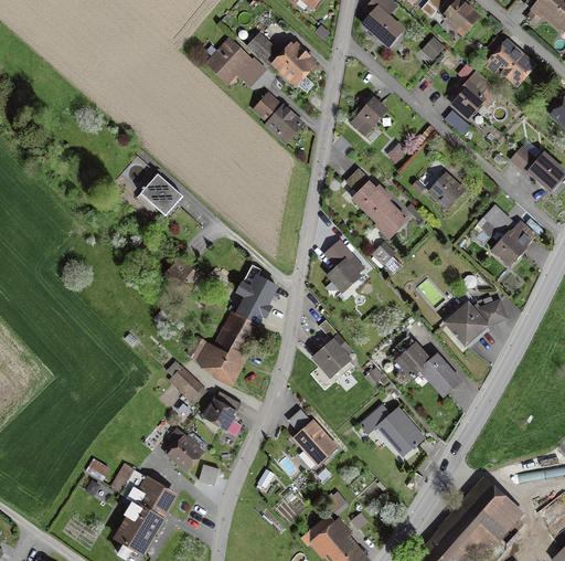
[(376,36),(387,46),(403,28),(388,16),(400,3),(396,0),(372,0),(364,9),(368,12),(359,22),(376,36)]
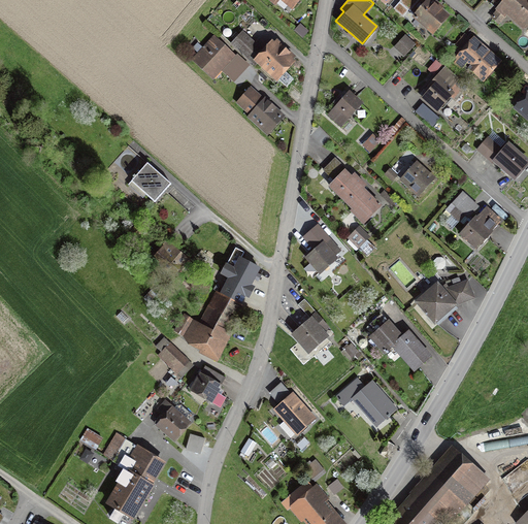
[(437,29),(448,15),(438,8),(439,6),(437,4),(434,1),(432,3),(429,0),(423,0),(415,10),(437,29)]
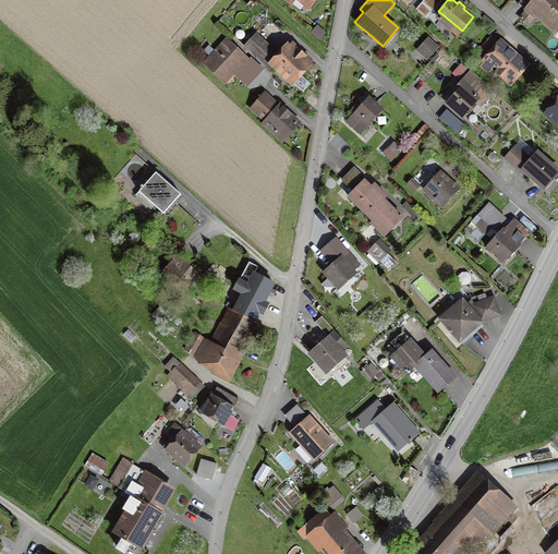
[(546,19),(557,27),(557,4),(552,0),(538,0),(535,5),(528,0),(525,0),(519,9),(535,21),(541,14),(546,19)]
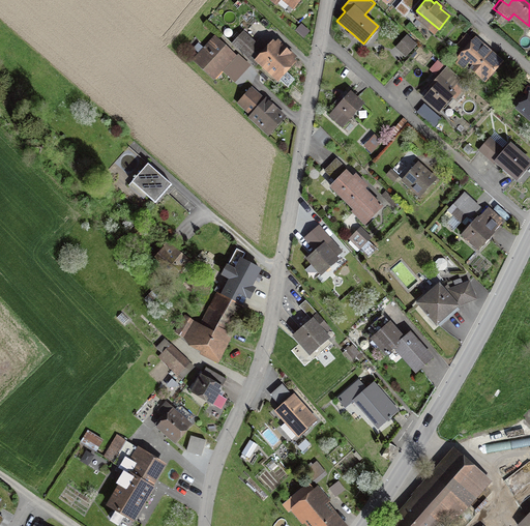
[(247,54),(260,40),(244,27),(233,39),(247,54)]
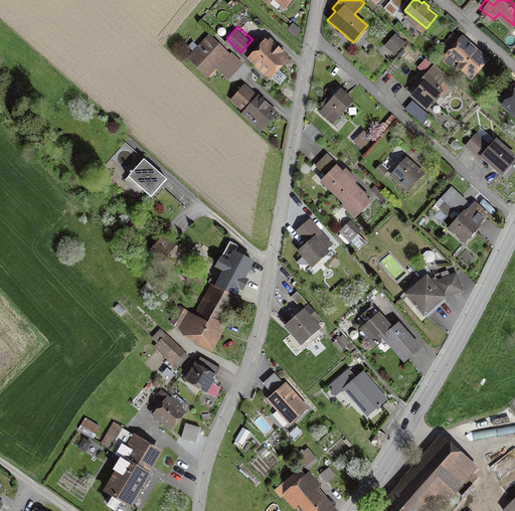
[(209,71),(227,50),(219,43),(208,33),(189,54),(209,71)]
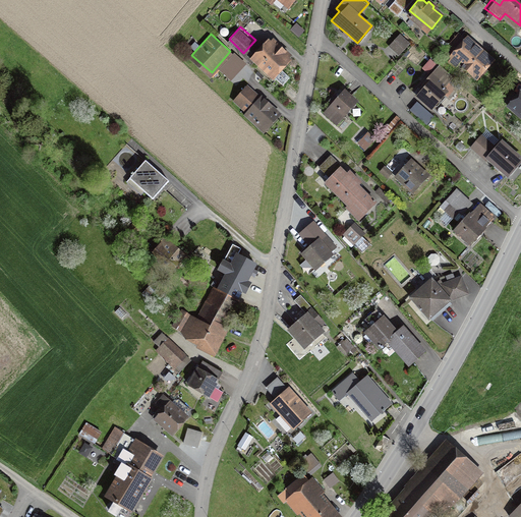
[(389,46),(399,55),(408,44),(398,36),(389,46)]
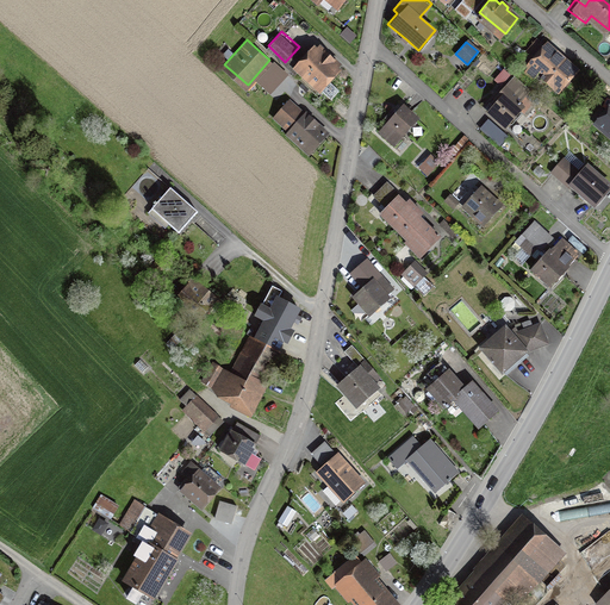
[(561,91),(580,69),(566,57),(555,49),(554,50),(547,43),(524,68),(534,76),(531,78),(536,82),(541,78),(549,85),(547,87),(555,95),(560,89),(561,91)]
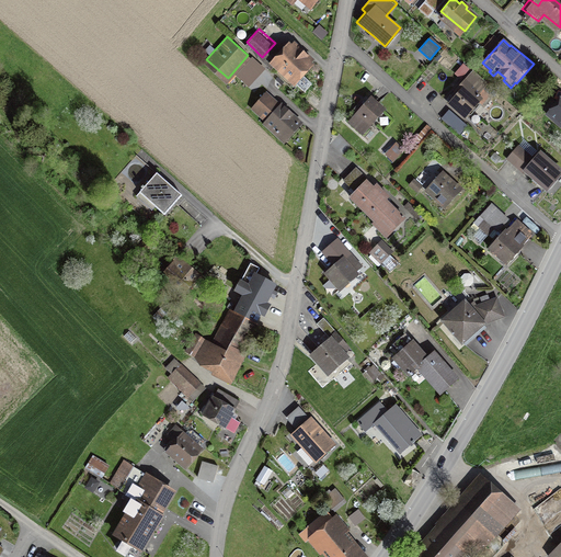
[(272,66),(278,59),(285,53),(275,43),(262,57),(272,66)]
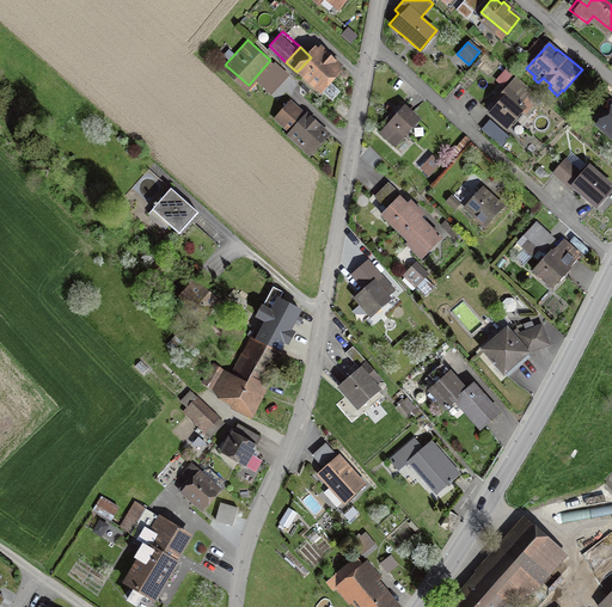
[(304,65),(328,89),(342,74),(346,72),(320,47),(311,57),(304,65)]
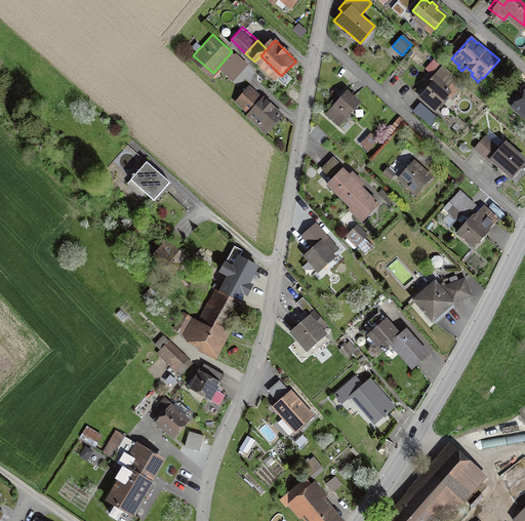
[(236,49),(221,66),(233,77),(248,61),(236,49)]
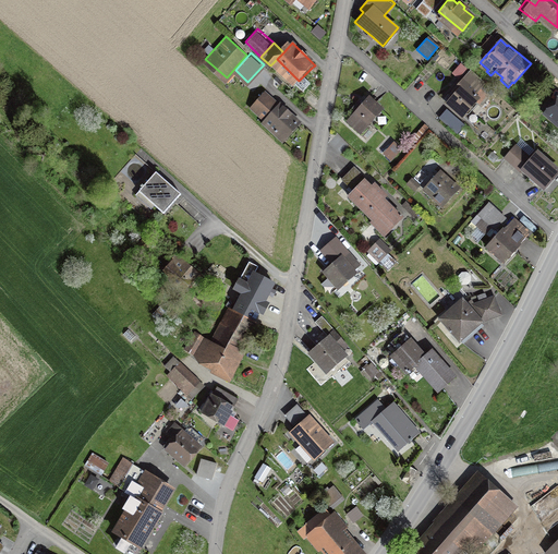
[(444,101),(463,119),(485,96),(480,92),(486,84),(470,69),(456,83),(459,85),(455,91),(444,101)]
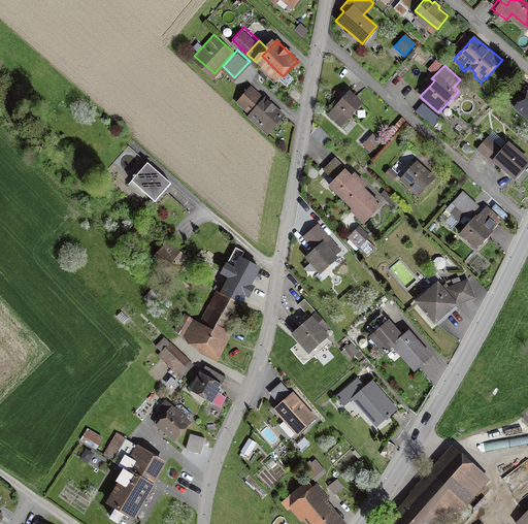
[(251,111),(261,99),(251,90),(240,101),(251,111)]
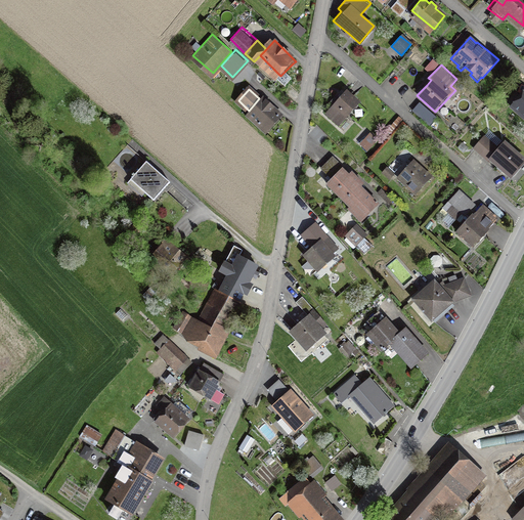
[(325,113),(339,125),(360,101),(347,90),(337,100),(325,113)]
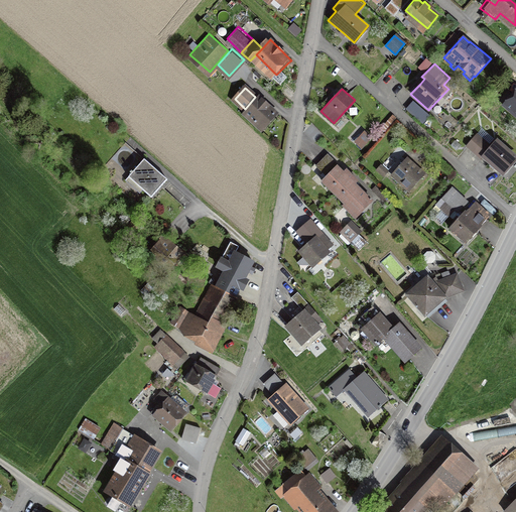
[(515,92),(505,106),(515,115),(515,92)]
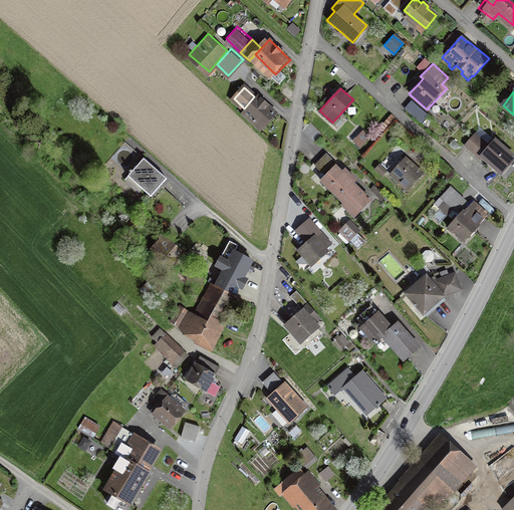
[(261,130),(276,112),(268,104),(256,94),(254,96),(244,108),(241,111),(261,130)]
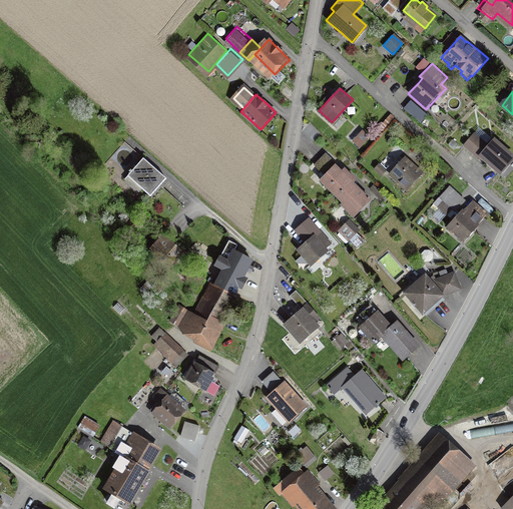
[(361,128),(353,138),(359,143),(367,134),(361,128)]
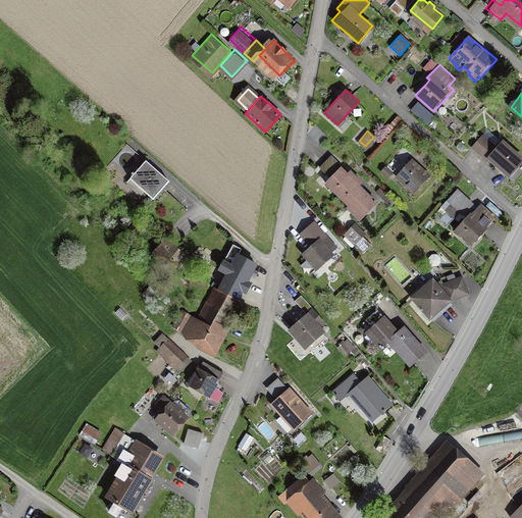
[(481,138),(474,148),(493,164),(508,175),(521,159),(502,143),(496,150),(481,138)]
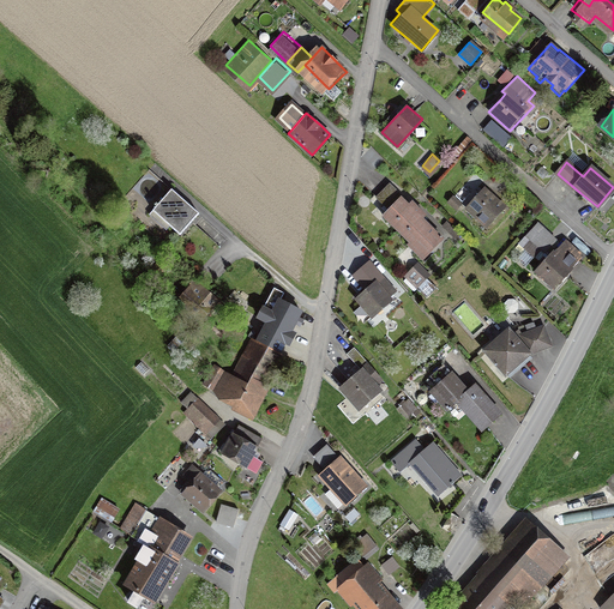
[(389,179),(383,186),(397,202),(402,197),(404,194),(389,179)]
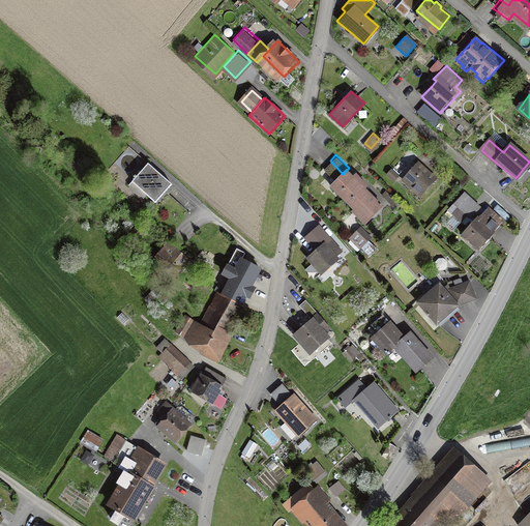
[(159,172),(147,161),(129,179),(157,205),(175,185),(159,172)]
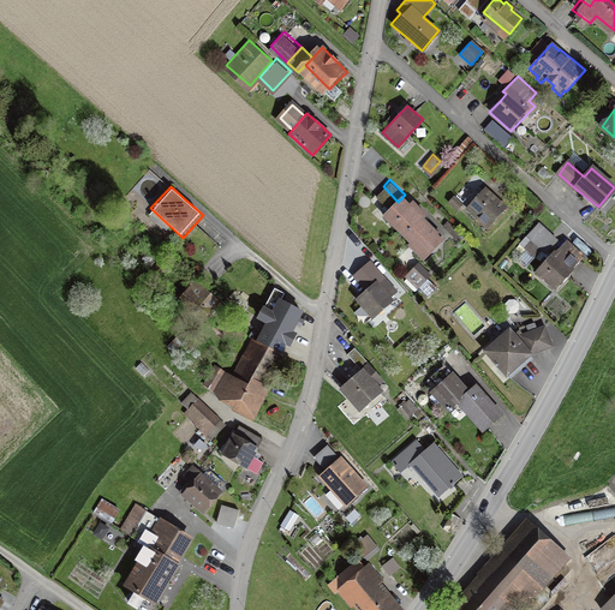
[(408,203),(402,197),(398,202),(383,186),(375,195),(387,207),(377,215),(423,259),(445,238),(423,217),(428,213),(423,209),(417,203),(413,198),(408,203)]
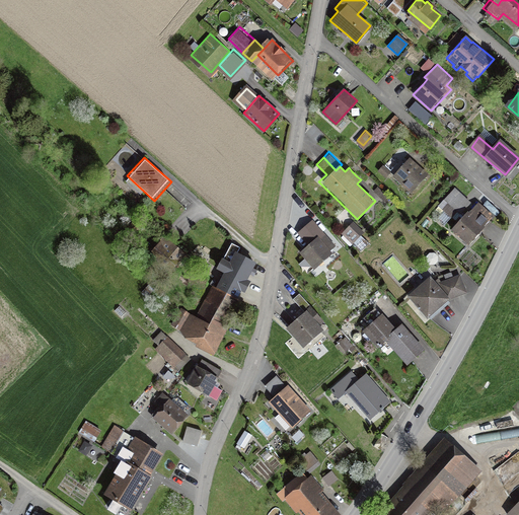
[(395,175),(415,190),(426,175),(419,169),(408,160),(395,175)]
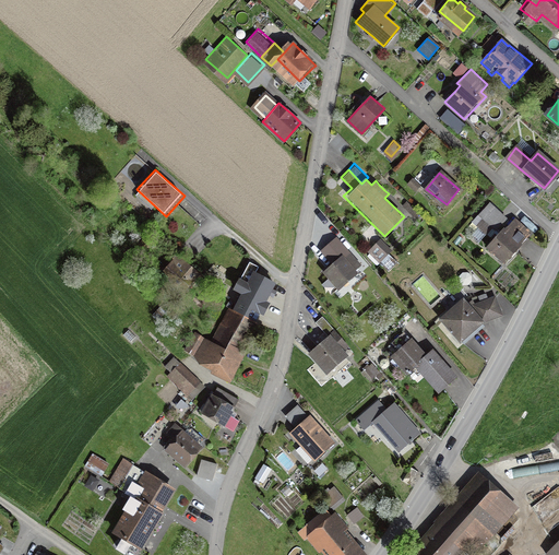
[(491,225),(496,228),(507,217),(490,202),(473,220),(485,232),(491,225)]
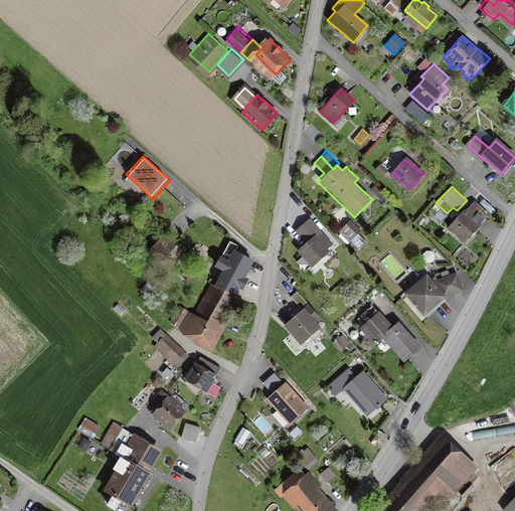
[(474,202),(450,229),(463,240),(473,228),(487,213),(474,202)]
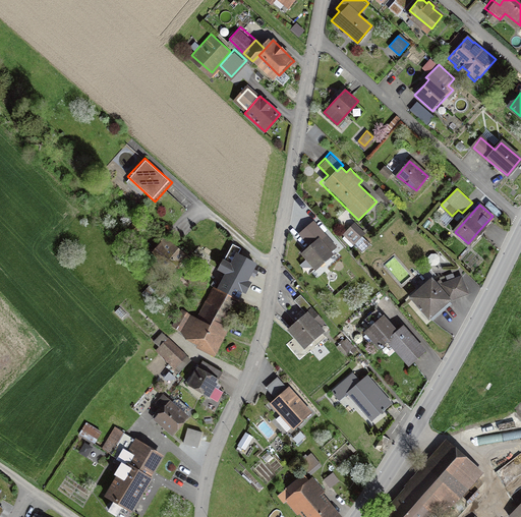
[(299,229),(310,241),(320,234),(326,240),(332,247),(337,243),(314,216),(299,229)]
